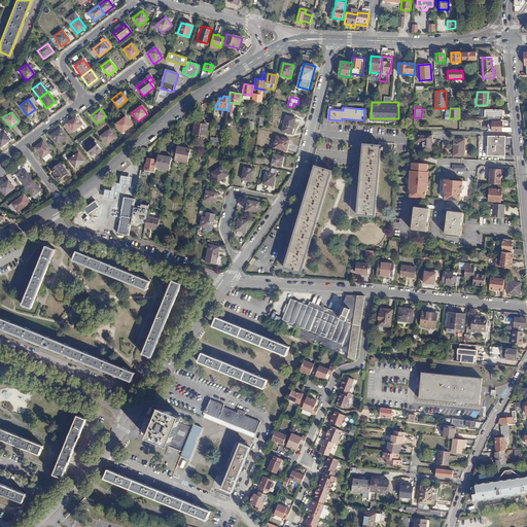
[(296,117),(287,115),(283,130),(292,133),(296,117)]
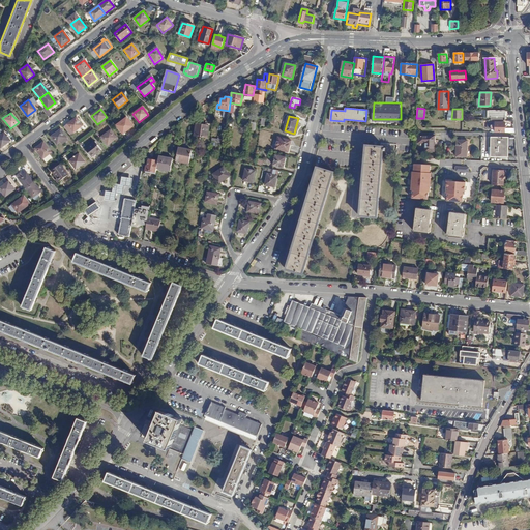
[(76,117),(66,124),(71,133),(82,125),(76,117)]
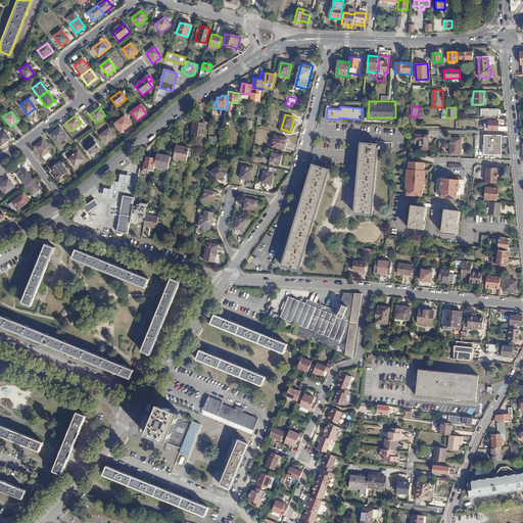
[(125,116),(115,124),(122,132),(131,125),(125,116)]
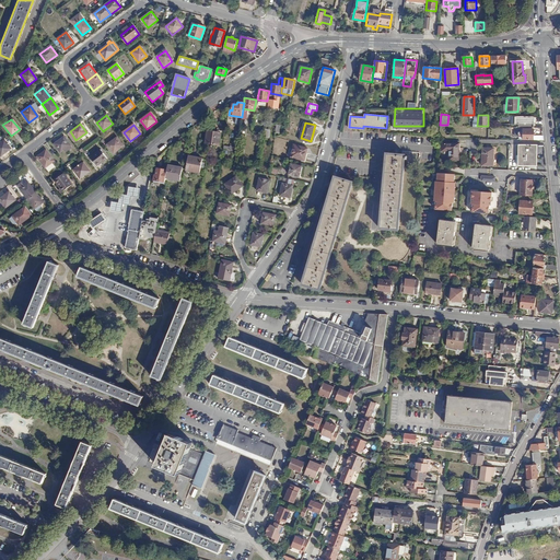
[(221,131),(208,129),(206,141),(220,143),(221,131)]
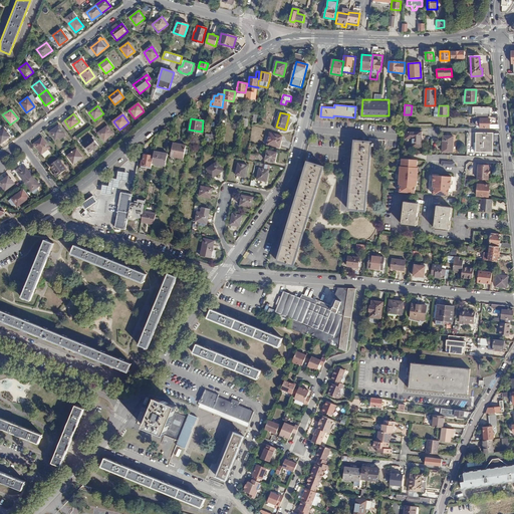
[(490,118),(480,118),(480,121),(475,120),(475,124),(480,124),(480,127),(498,127),(498,124),(489,124),(490,118)]
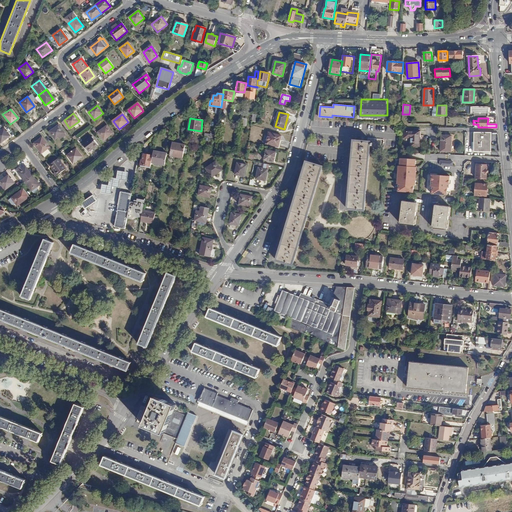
[(57,124),(48,132),(54,140),(57,137),(59,140),(65,135),(57,124)]
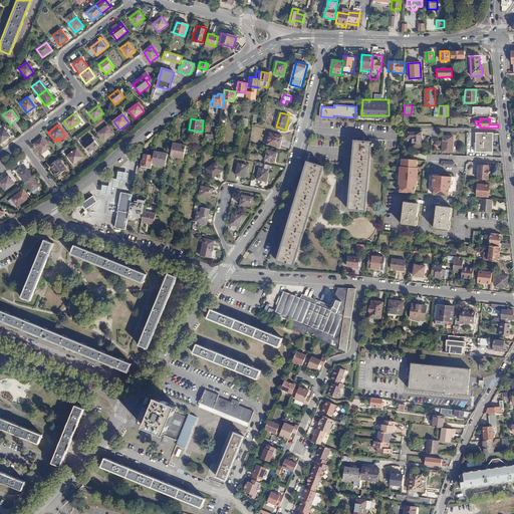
[(106,126),(97,134),(103,142),(112,135),(106,126)]
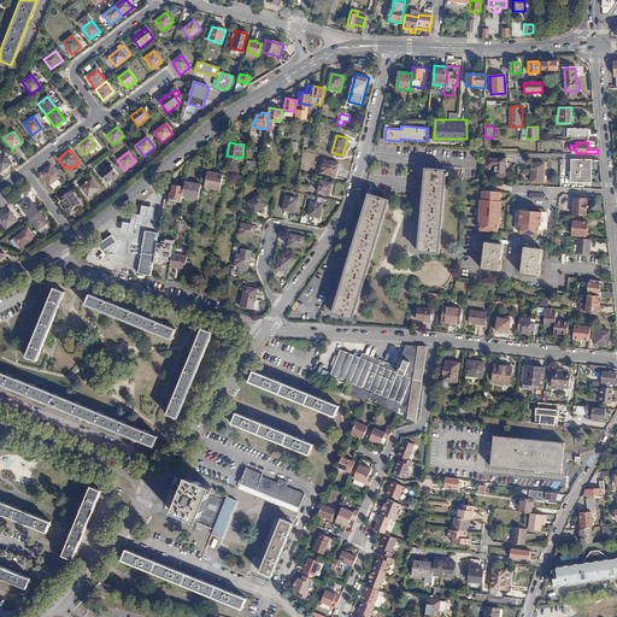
[(4,154),(0,157),(0,172),(11,164),(4,154)]
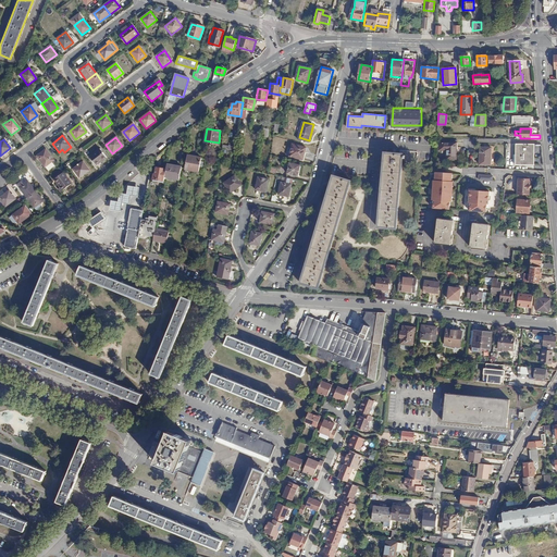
[(457,141),(442,141),(441,148),(446,149),(446,158),(456,158),(457,141)]
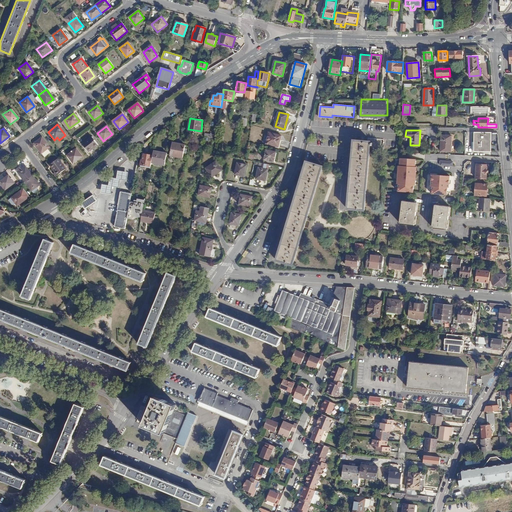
[(282,135),(269,132),(266,144),(277,146),(278,139),(281,140),(282,135)]
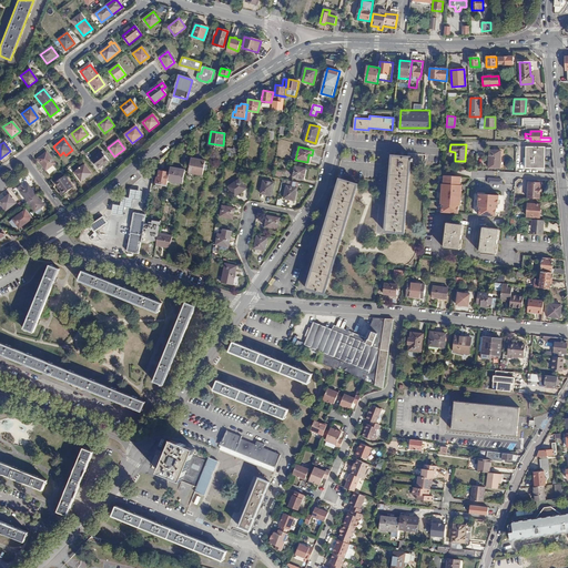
[(545,148),(526,148),(526,168),(545,169),(545,148)]
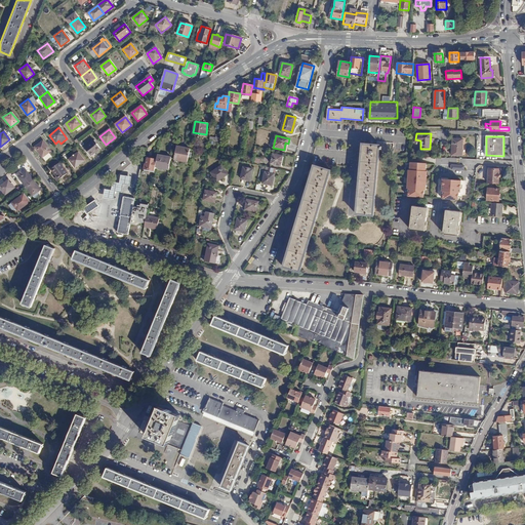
[(462,138),(452,138),(451,155),(461,155),(462,138)]
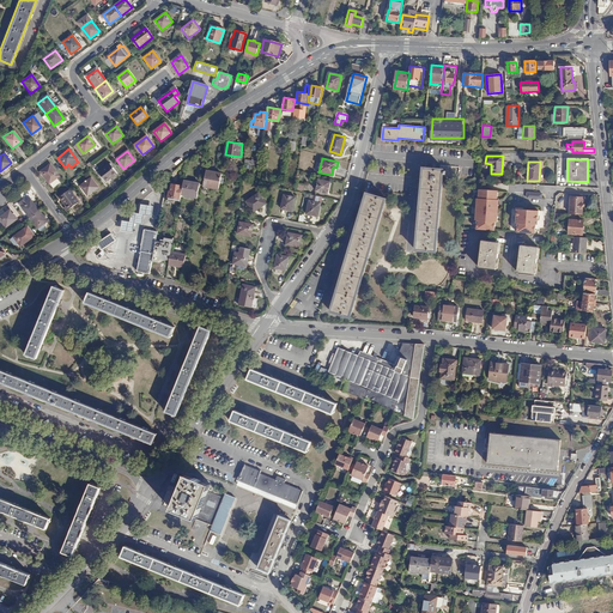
[(109,165),(98,173),(105,183),(116,175),(109,165)]
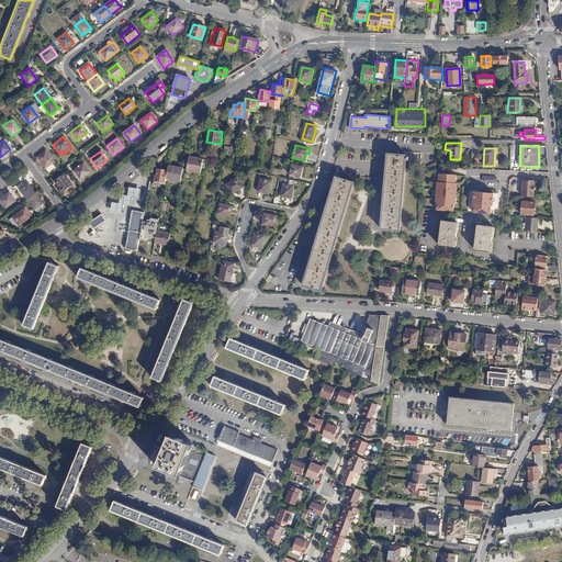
[(46,153),(37,159),(45,169),(48,173),(55,168),(52,164),(54,163),(46,153)]
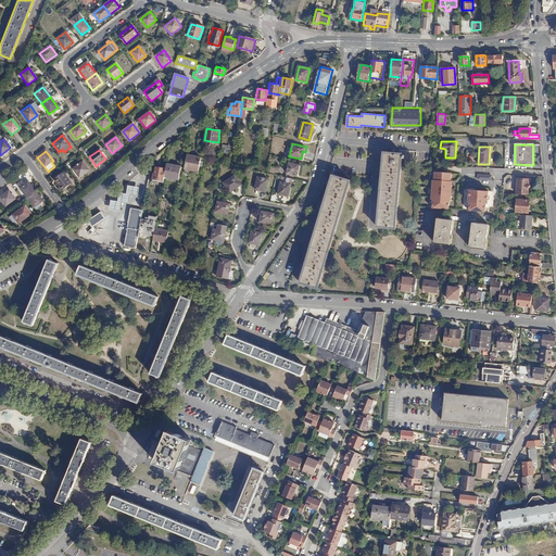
[(403,153),(384,151),(377,226),(395,228),(403,153)]
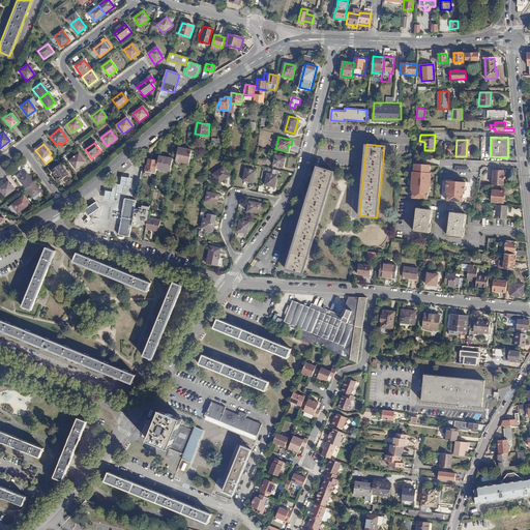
[(190,149),(179,147),(177,158),(188,162),(190,149)]
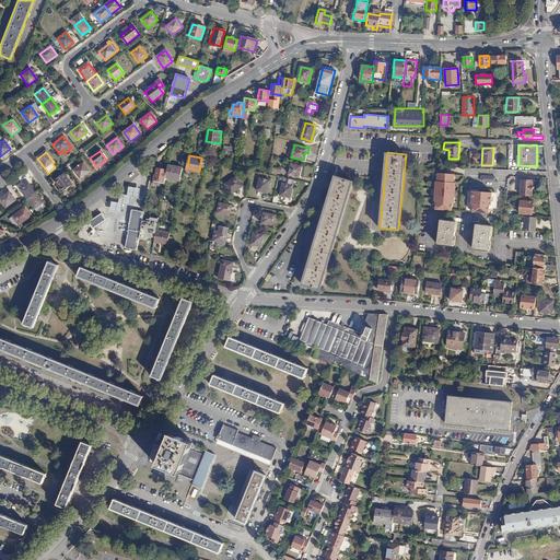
[(83,163),(73,171),(80,179),(90,172),(83,163)]
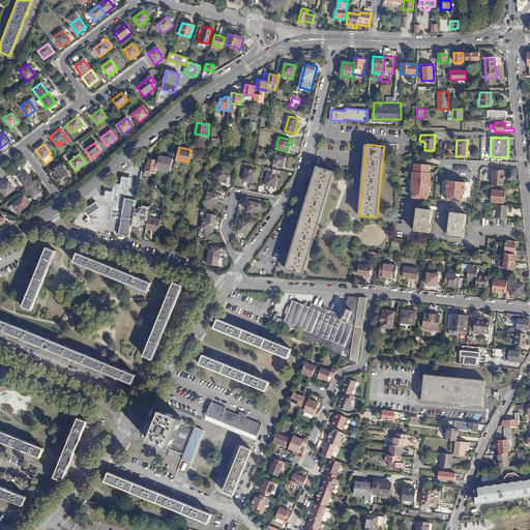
[(286,156),(276,154),(274,165),(284,167),(286,156)]
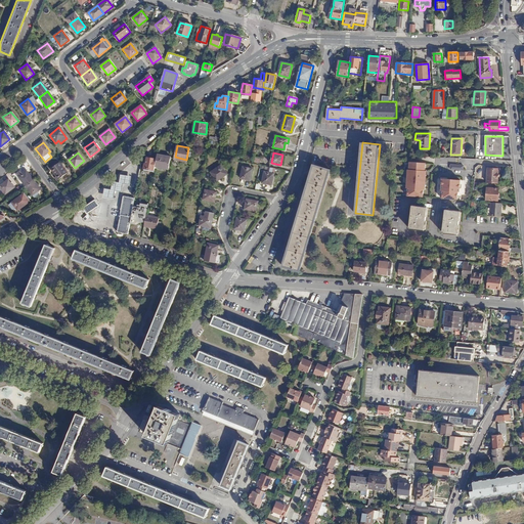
[(171,157),(158,154),(157,159),(155,167),(168,169),(171,157)]
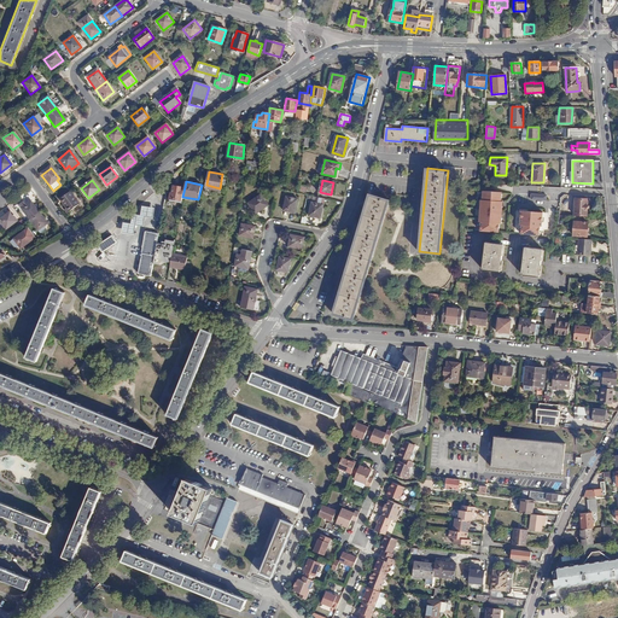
[(182,197),(185,187),(173,185),(172,192),(170,192),(169,197),(182,199),(182,197)]
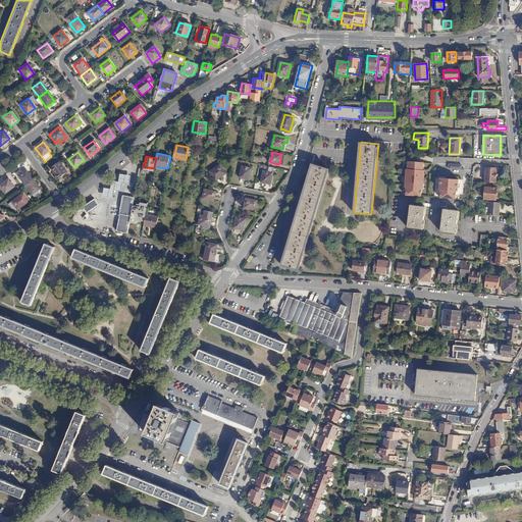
[(259,157),(252,156),(251,163),(258,164),(259,157)]
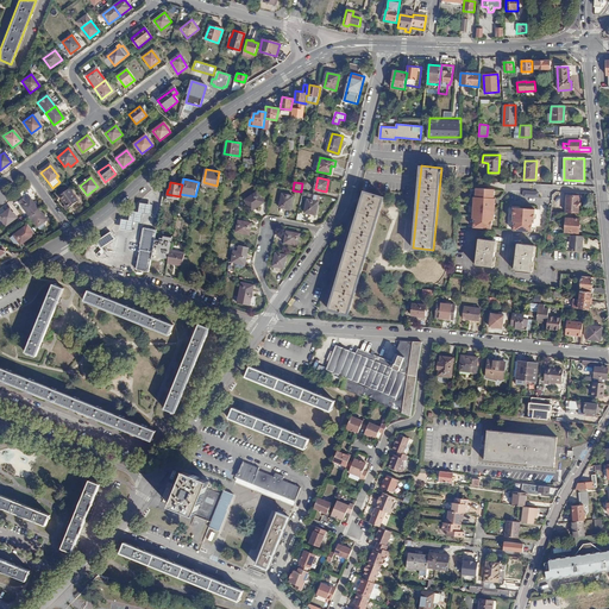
[(496,199),(494,199),(495,189),(477,188),(476,196),(475,196),(472,218),(475,218),(473,227),(491,228),(493,220),(494,220),(496,199)]
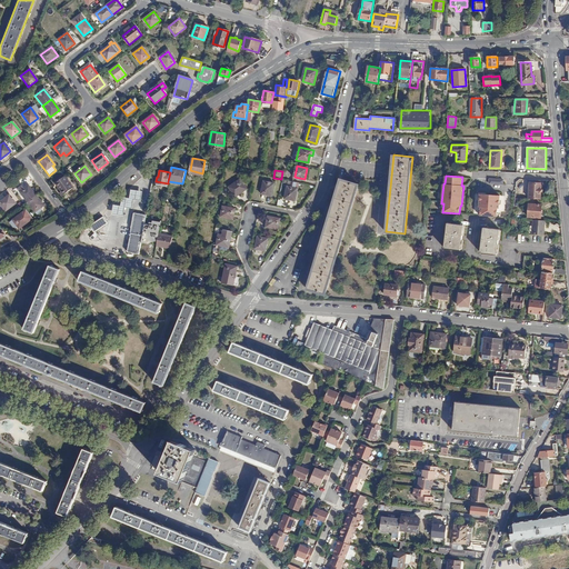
[(238,178),(228,185),(236,197),(246,190),(238,178)]
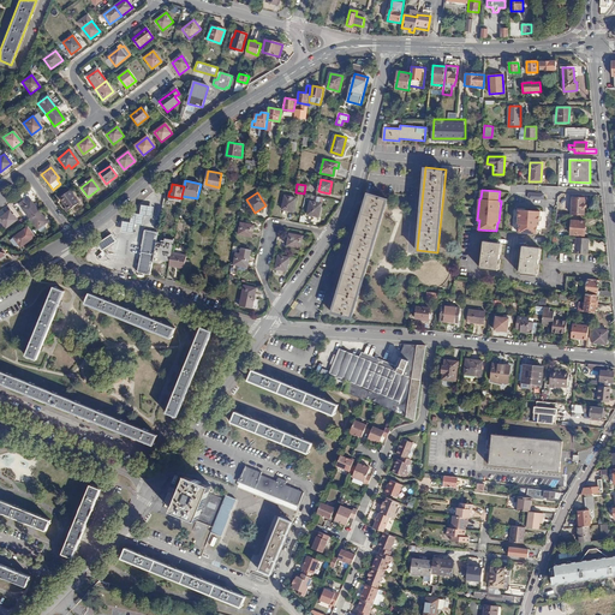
[(71,195),(61,202),(70,214),(79,207),(71,195)]
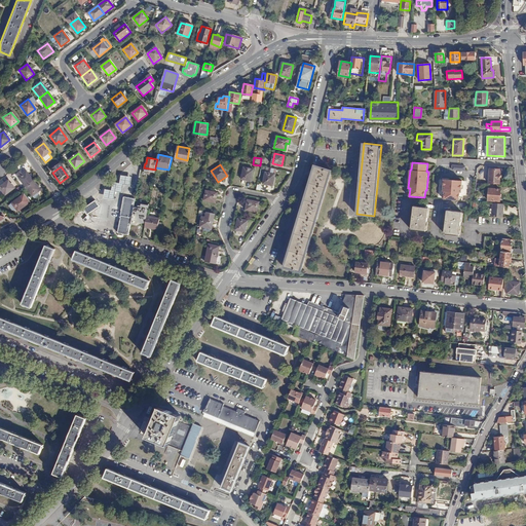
[(314,166),(284,267),(300,272),(331,171),(314,166)]
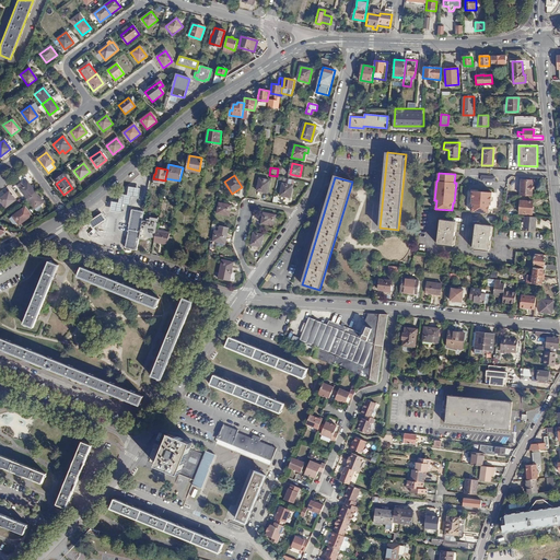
[(269,181),(258,178),(256,190),(267,193),(269,181)]
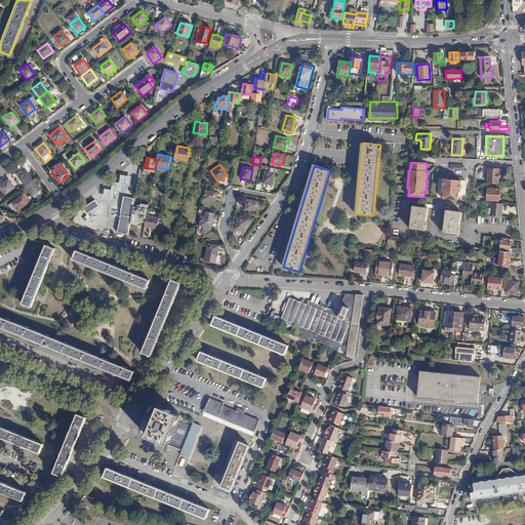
[(276,168),(268,167),(267,172),(265,171),(261,183),(273,185),(276,168)]
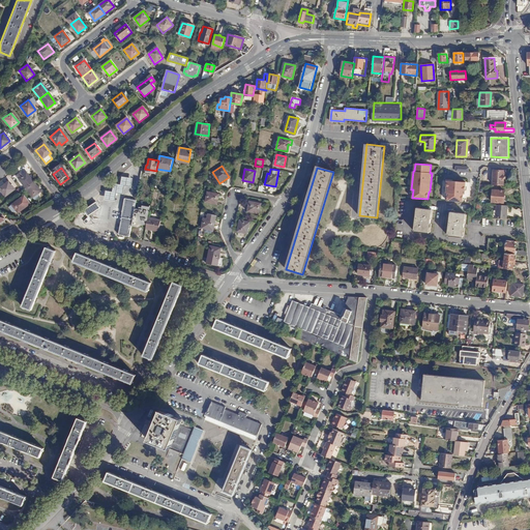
[(504,172),(494,171),(493,184),(503,185),(504,172)]
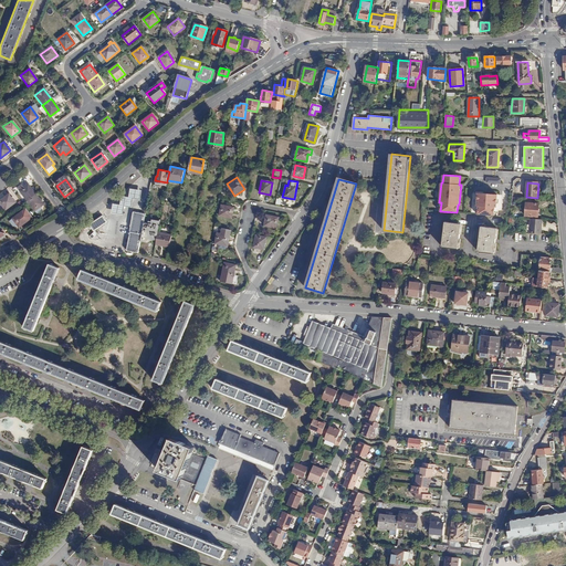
[(21,185),(17,188),(27,201),(35,195),(28,185),(23,187),(21,185)]
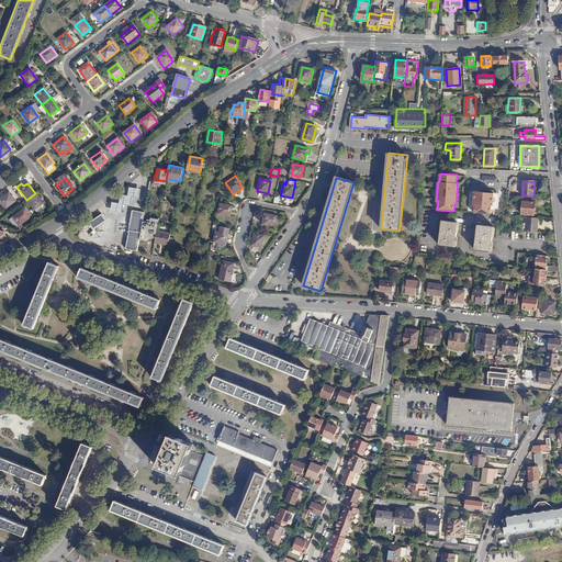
[(8,192),(0,198),(0,203),(4,209),(14,201),(8,192)]
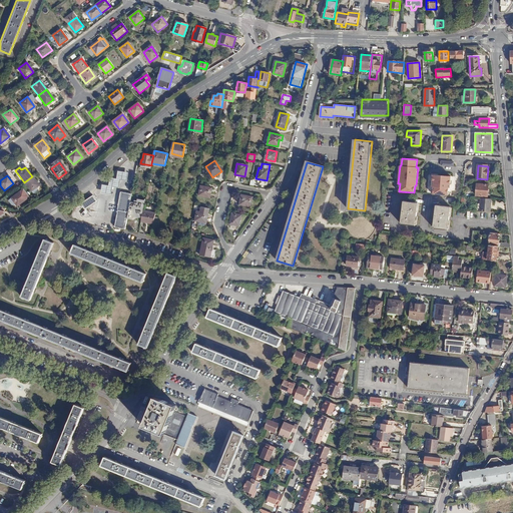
[(448,188),(450,188),(451,177),(433,175),(432,187),(433,187),(433,194),(448,195),(448,188)]
